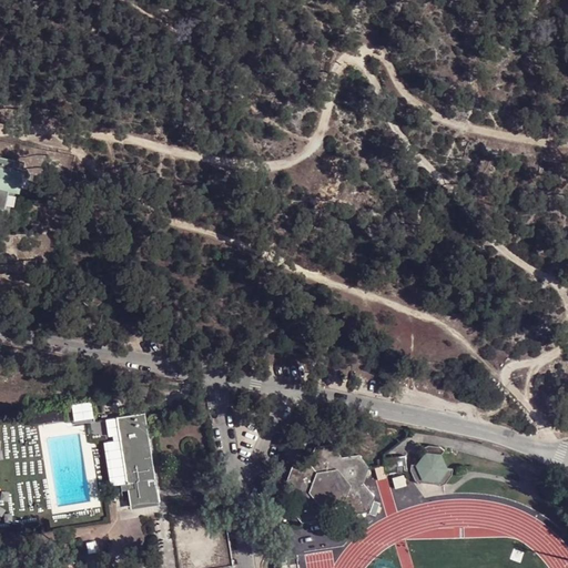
[(0,209),(4,210),(9,190),(19,192),(22,172),(13,169),(14,160),(0,156),(0,209)]
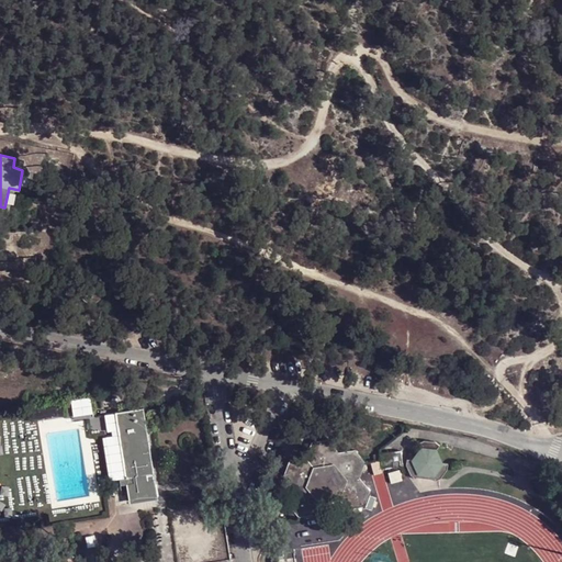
[(85,374),(82,382),(107,386),(108,379),(85,374)]
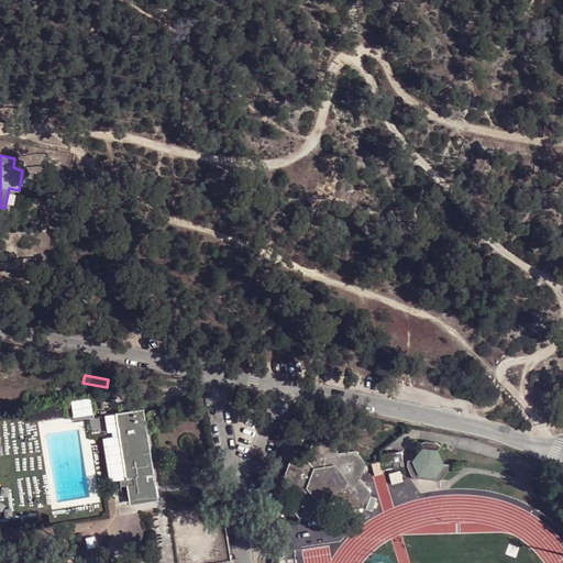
[(90,398),(72,401),(74,418),(94,415),(90,398)]
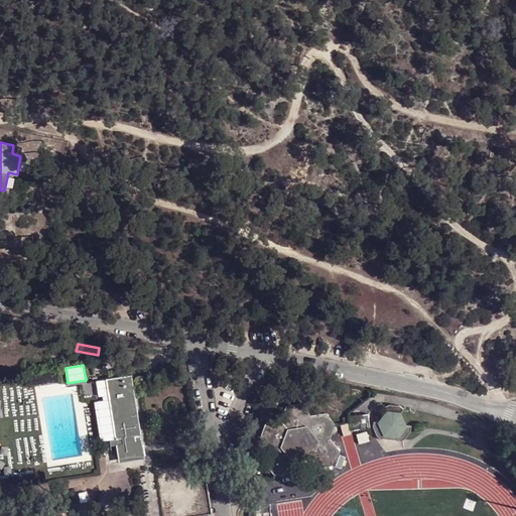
[(93,381),(103,448),(116,447),(118,462),(144,458),(132,375),(93,381)]
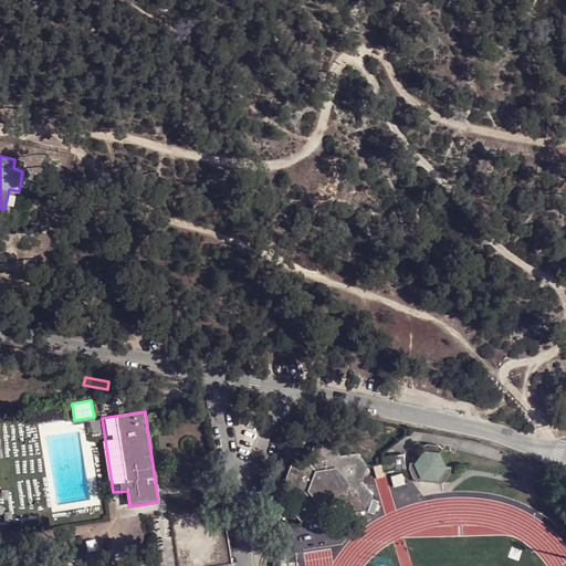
[(423,475),(436,478),(438,482),(439,483),(444,481),(451,472),(452,467),(446,465),(440,453),(443,448),(439,444),(428,443),(422,446),(425,451),(416,462),(410,461),(409,468),(413,478),(419,481),(420,480),(423,475)]
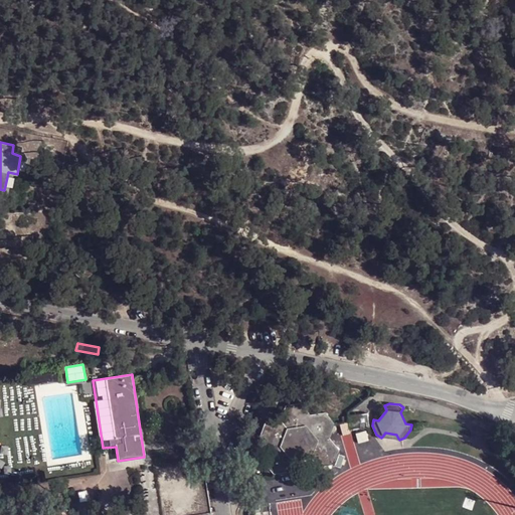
[(264,467),(274,479),(289,476),(294,462),(298,461),(298,463),(307,462),(307,459),(310,459),(320,471),(334,468),(339,454),(330,442),(335,427),(325,415),(311,418),(301,406),(285,409),(280,423),(265,426),(260,441),(269,453),(264,467)]
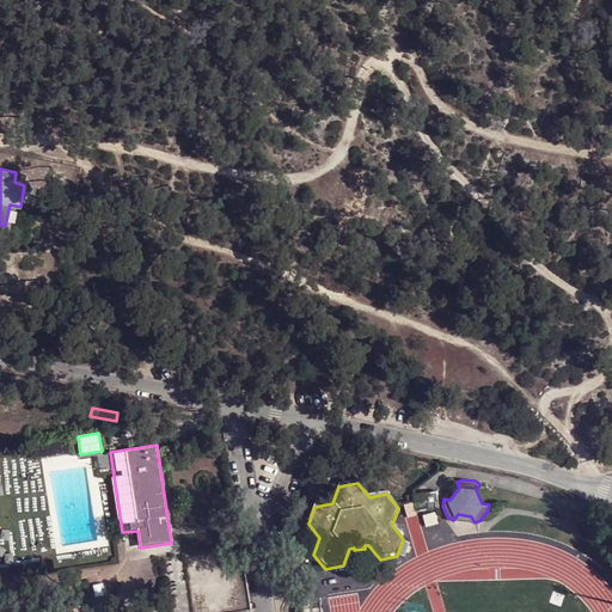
[(436,488),(414,493),(416,512),(440,507),(436,488)]
